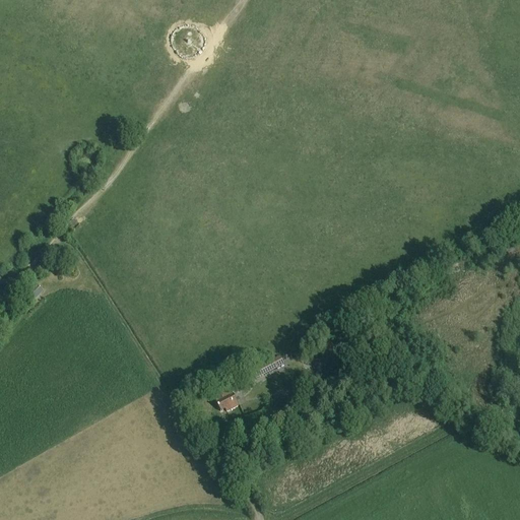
[(38,286),(29,296),(35,300),(43,291),(38,286)]
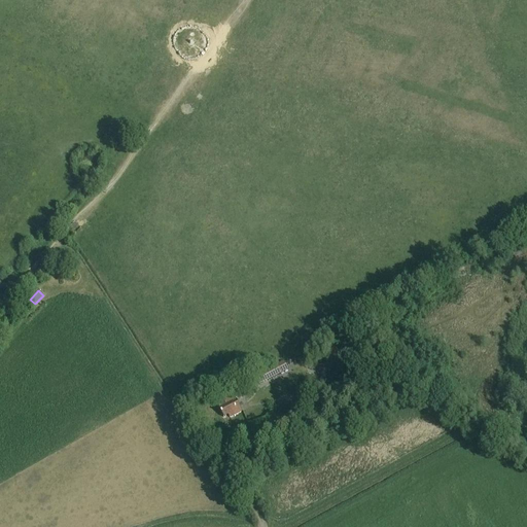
[(324,356),(327,362),(339,356),(336,350),(324,356)]
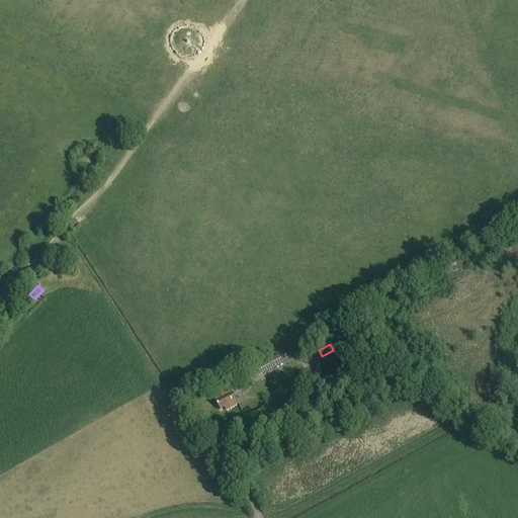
[(278,366),(274,358),(261,365),(265,373),(278,366)]
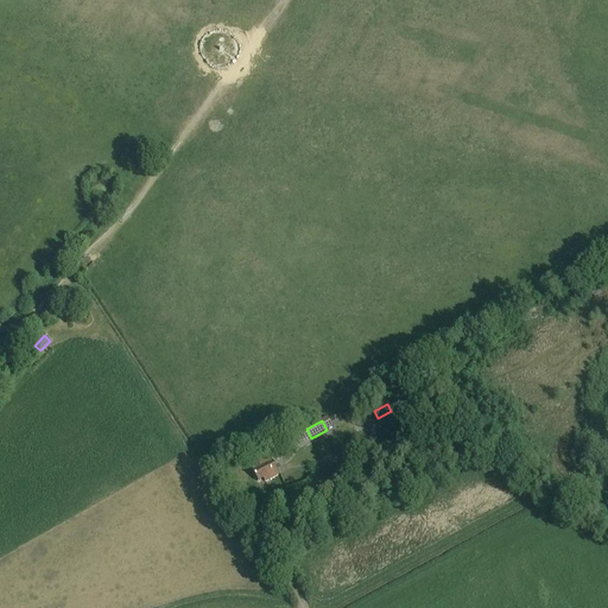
[(280,476),(268,455),(249,464),(259,483),(265,481),(266,483),(280,476)]
